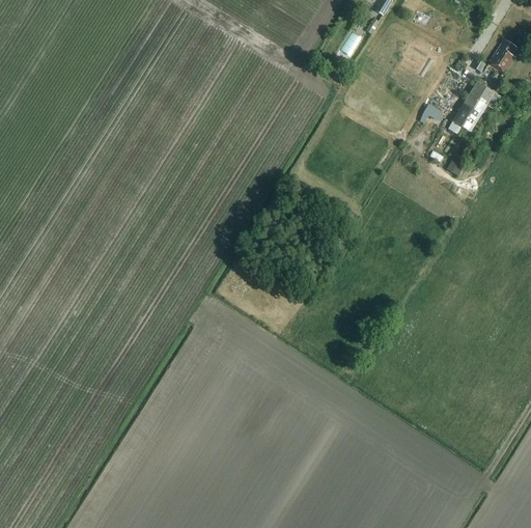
[(384,15),(392,0),(380,0),(375,8),(384,15)]
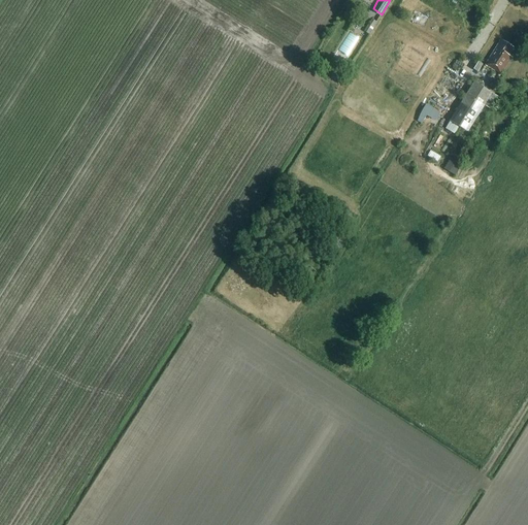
[(501,72),(512,55),(508,53),(514,45),(501,37),(486,62),(501,72)]
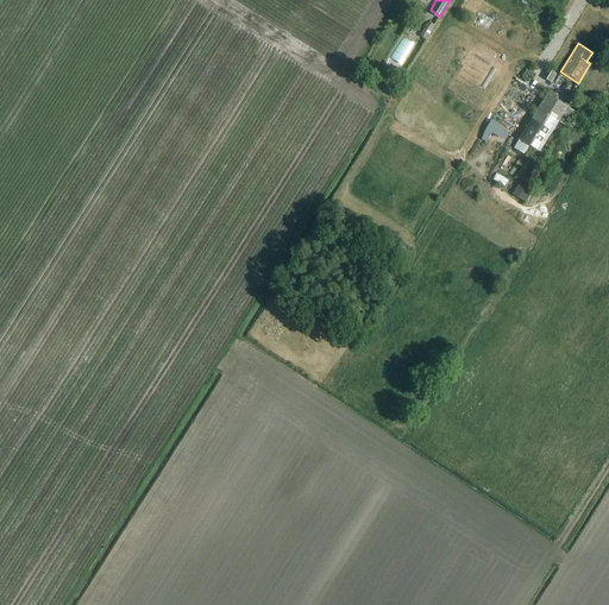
[(551,81),(557,73),(552,69),(546,77),(551,81)]
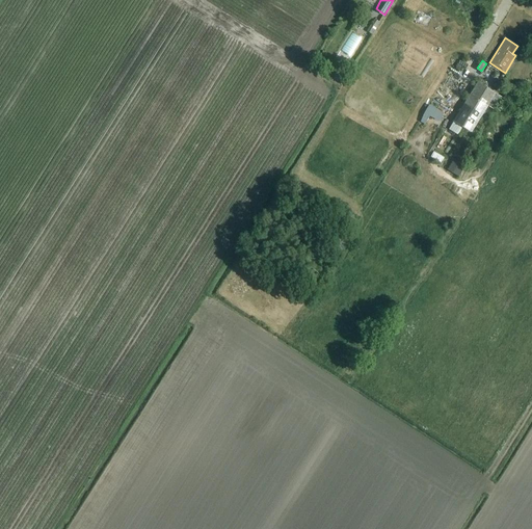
[(336,73),(334,77),(341,82),(345,75),(342,73),(340,76),(336,73)]
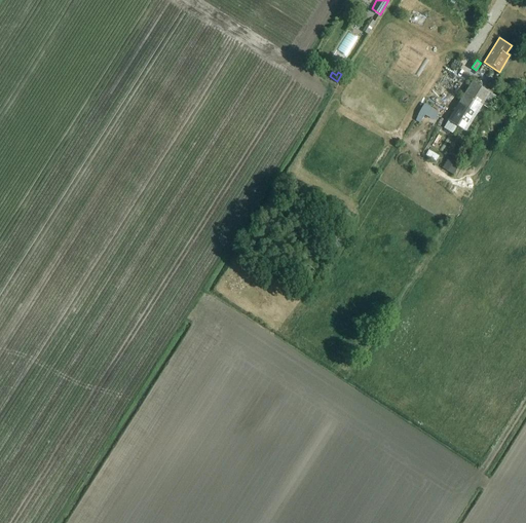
[(466,131),(490,91),(472,80),(448,119),(466,131)]
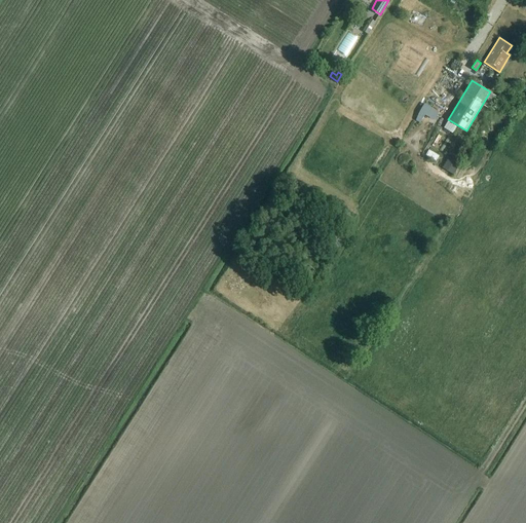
[(417,116),(422,119),(426,111),(437,116),(441,108),(425,100),(417,116)]
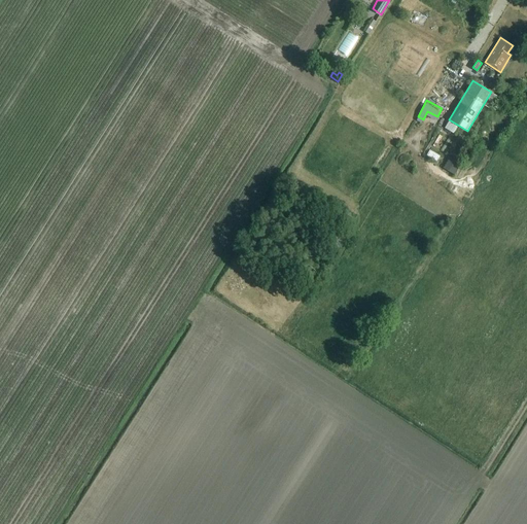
[(448,160),(444,166),(455,172),(458,166),(448,160)]
